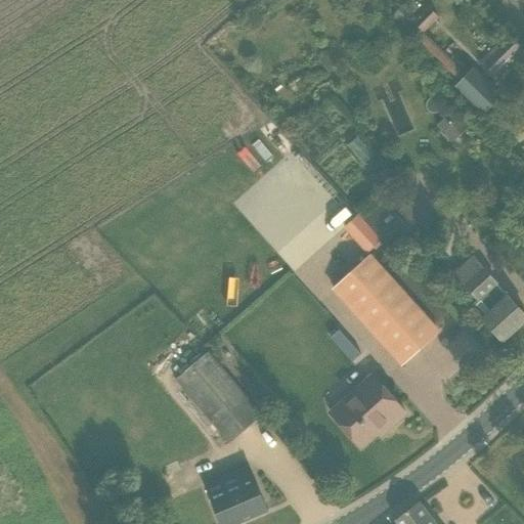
[(402,26),(415,13),(403,3),(392,15),(402,26)]
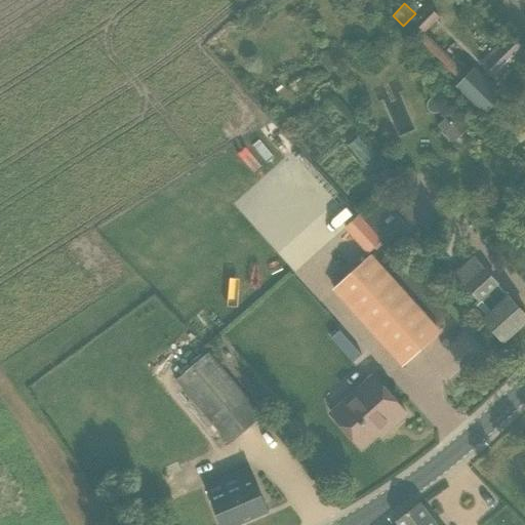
[(463,70),(426,33),(440,17),(432,9),(410,32),(456,77),(463,70)]
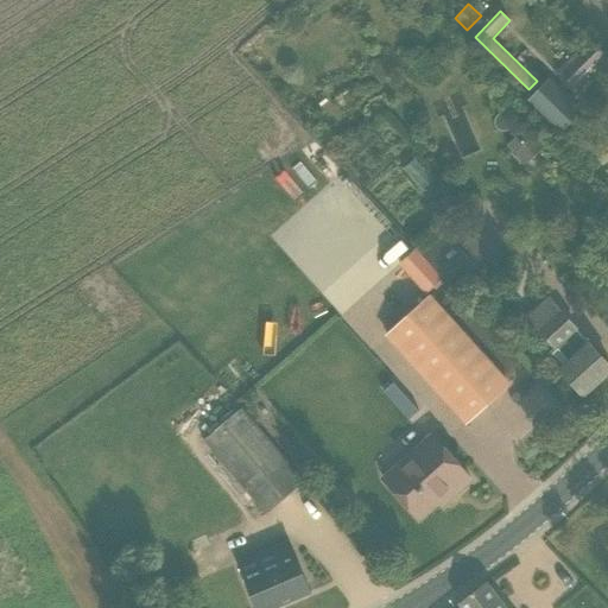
[(559,73),(575,89),(607,57),(596,48),(581,62),(575,56),(559,73)]
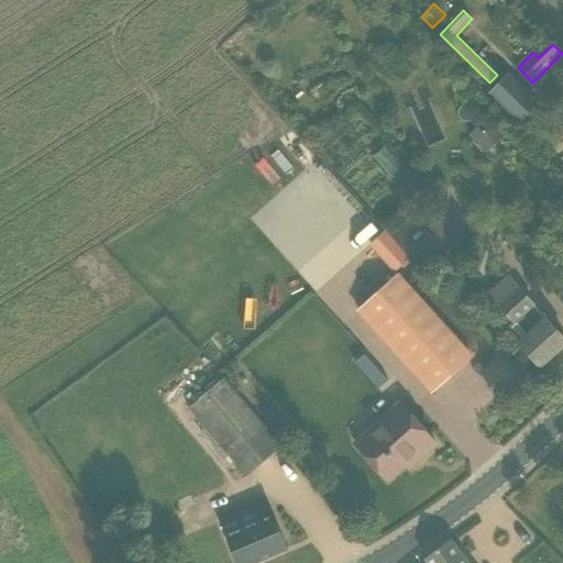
[(520,121),(538,102),(508,74),(490,92),(520,121)]
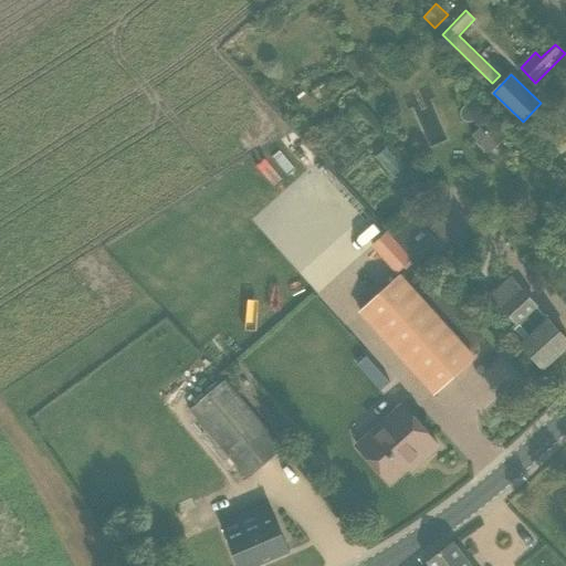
[(507,136),(498,125),(491,118),(472,135),(480,142),(489,153),(507,136)]
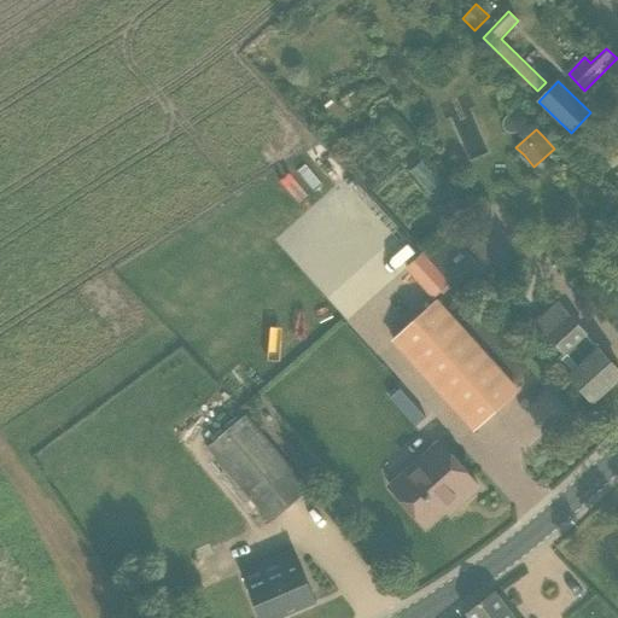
[(470,240),(485,266),(507,252),(490,227),(470,240)]
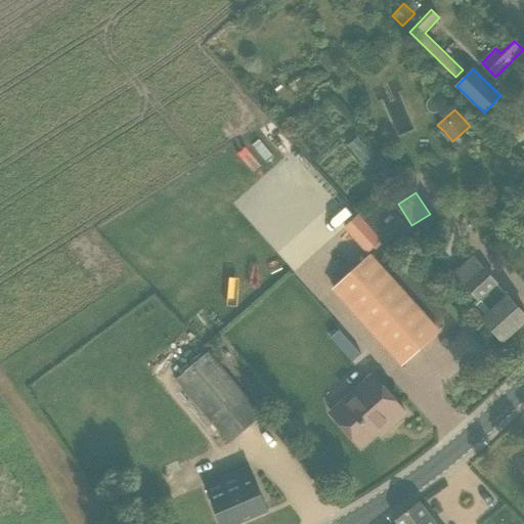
[(365,220),(396,252),(416,233),(385,201),(365,220)]
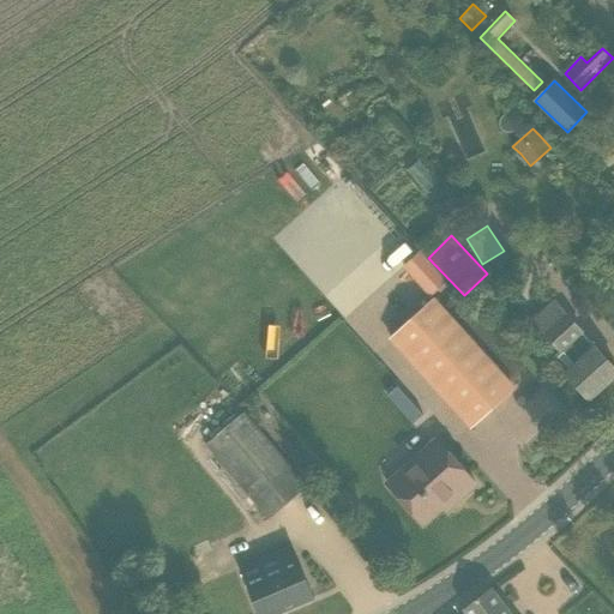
[(421,251),(403,268),(429,298),(447,281),(421,251)]
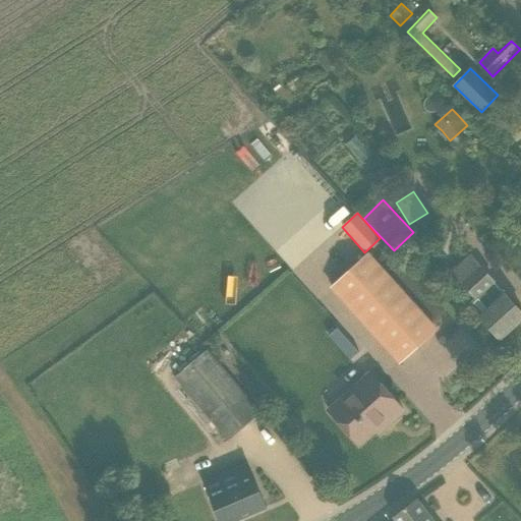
[(332,287),(400,362),(437,330),(368,254),(332,287)]
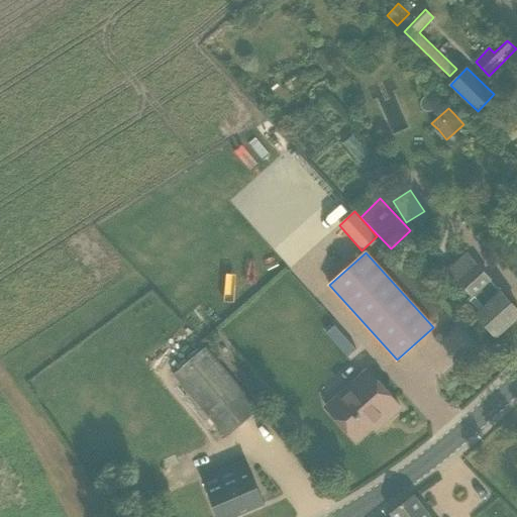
[(464,302),(477,315),(496,336),(516,317),(516,309),(502,292),(501,292),(490,279),(478,266),(459,282),(472,295),(464,302)]
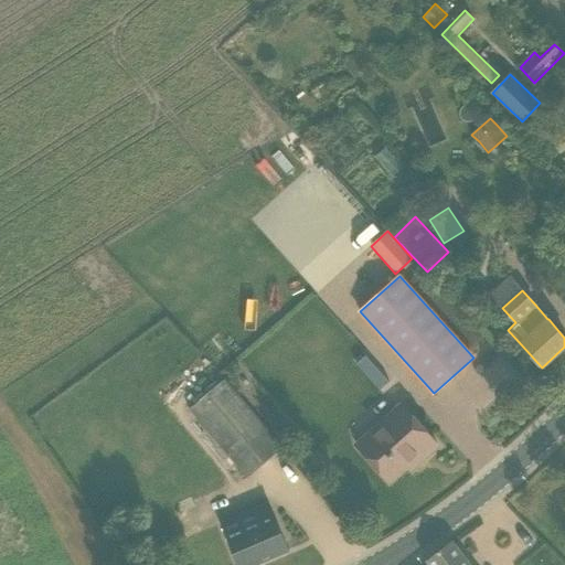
[(247,478),(256,470),(257,470),(284,448),(226,380),(208,395),(189,409),(225,452),(247,478)]
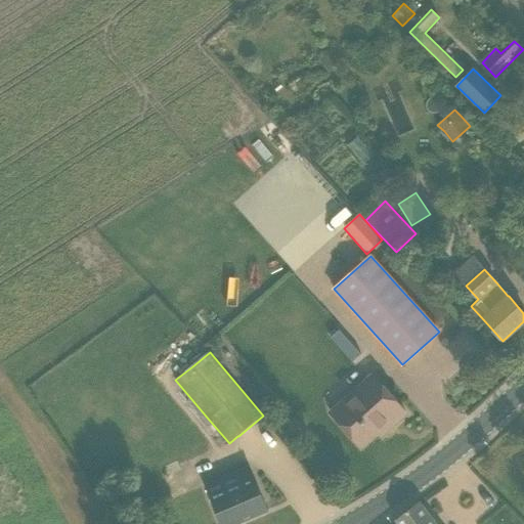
[(406,413),(372,374),(330,410),(360,446),(388,423),(392,427),(406,413)]
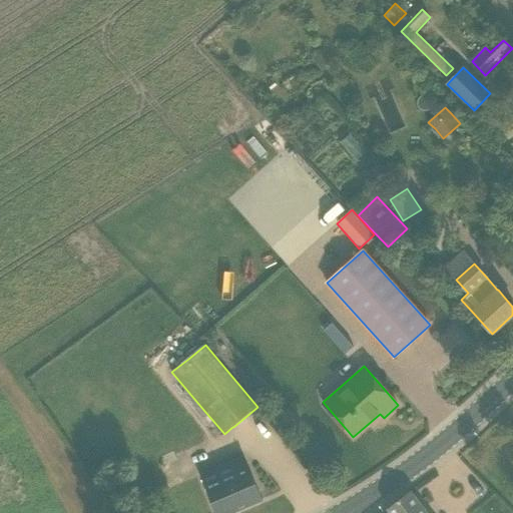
[(202,475),(201,475),(205,486),(205,487),(216,512),(229,512),(263,499),(249,468),(244,457),(230,463),(234,474),(207,486),(202,475)]
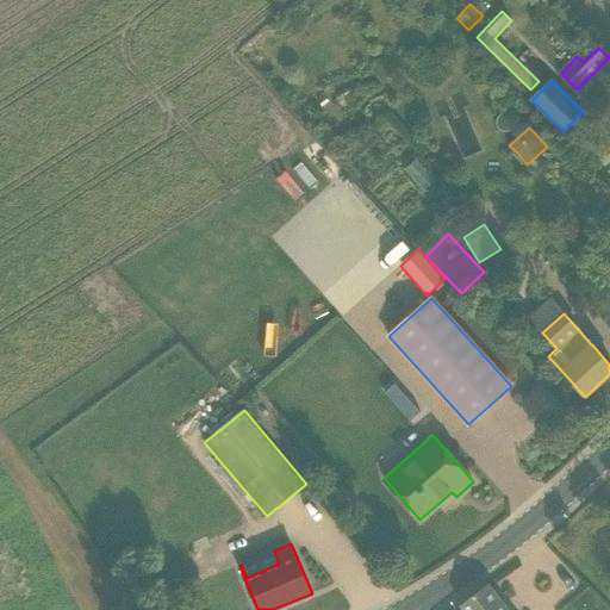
[(462,605),(460,607),(462,609),(506,609),(489,585),(462,605)]
